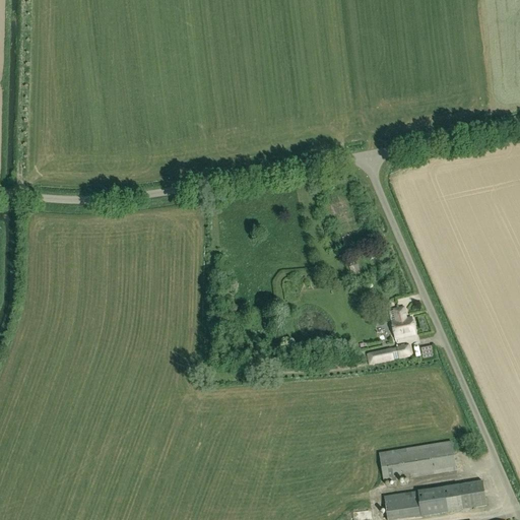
[(395,335),(395,339),(415,336),(411,318),(406,319),(404,309),(394,311),(396,321),(392,322),(394,335),(395,335)]
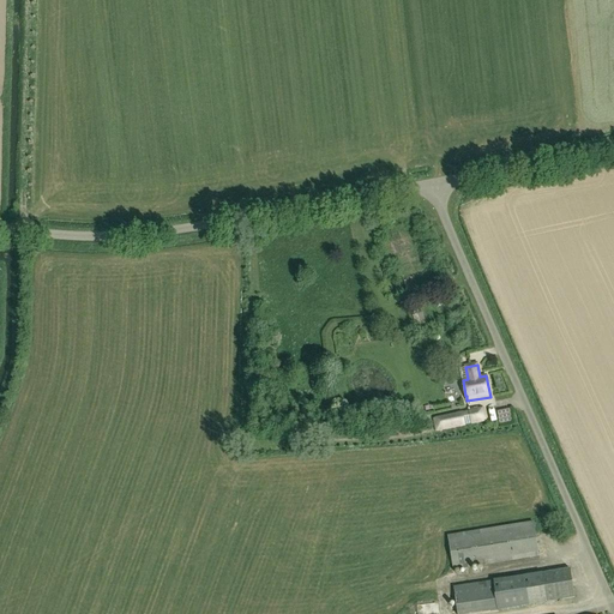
[(471,425),(487,421),(483,407),(468,411),(471,425)]
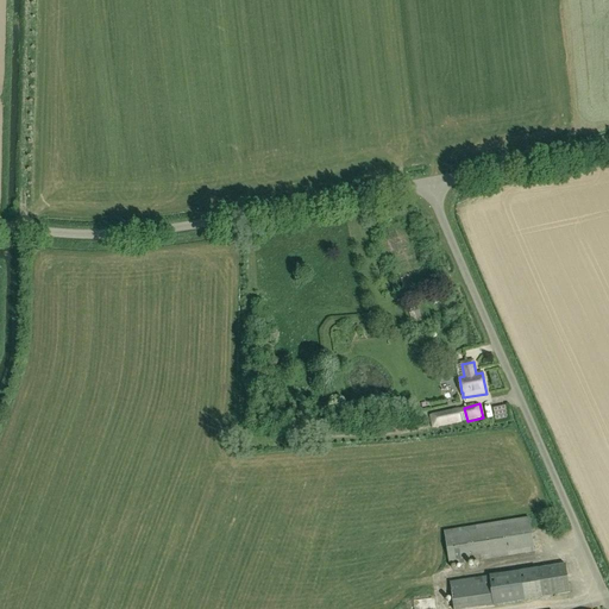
[(458,408),(428,415),(432,429),(462,422),(458,408)]
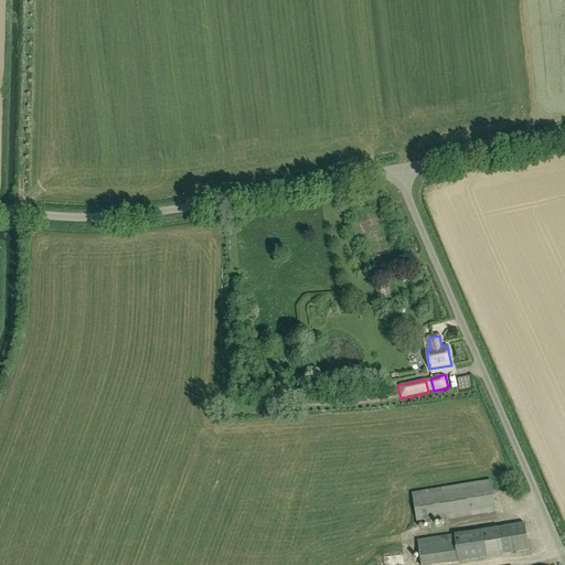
[(496,513),(491,480),(412,493),(417,525),(496,513)]
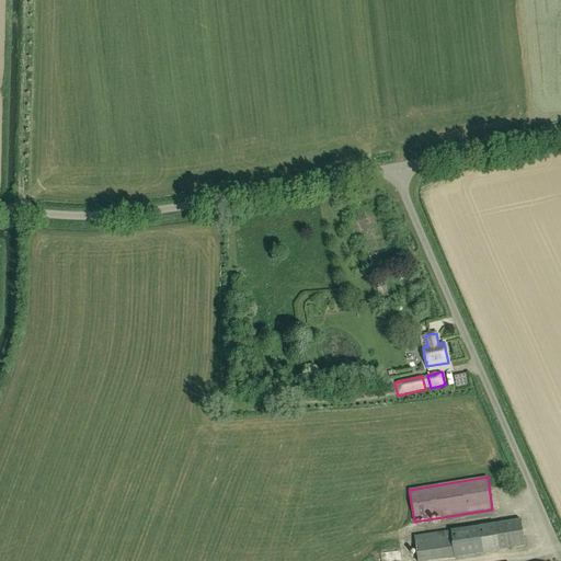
[(418,560),(437,560),(455,559),(500,552),(500,551),(525,547),(521,521),(496,524),(480,526),(414,537),(418,560)]
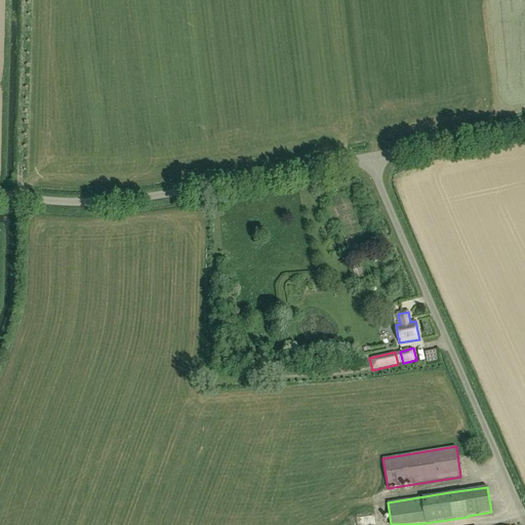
All buildings are outlined.
